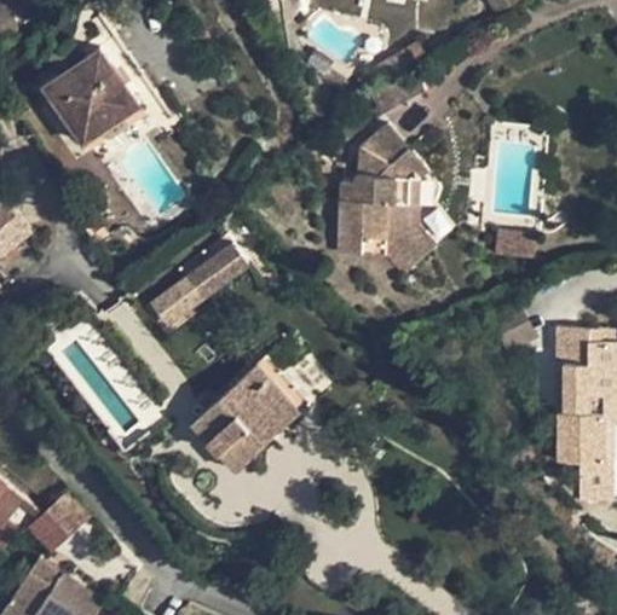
[(485,0),(496,15),(519,0),(485,0)]
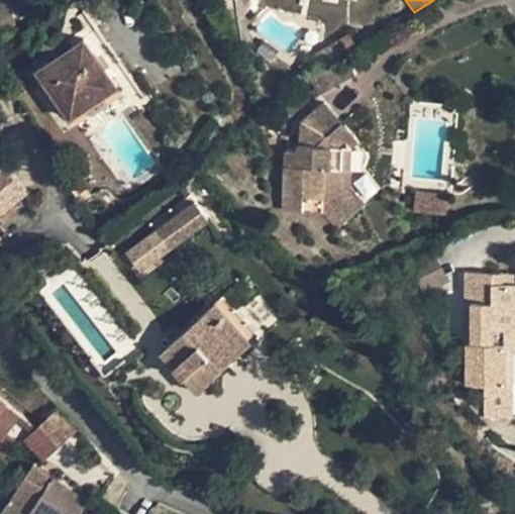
[(49,62),(34,72),(44,88),(68,120),(128,78),(95,29),(67,49),(49,62)]
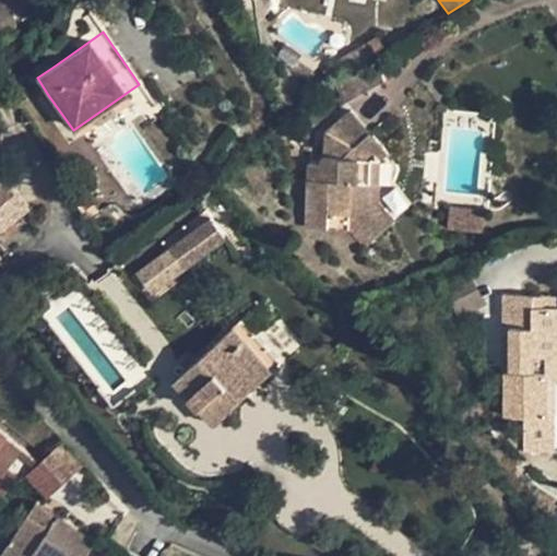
[(60,36),(42,49),(54,67),(72,54),(60,36)]
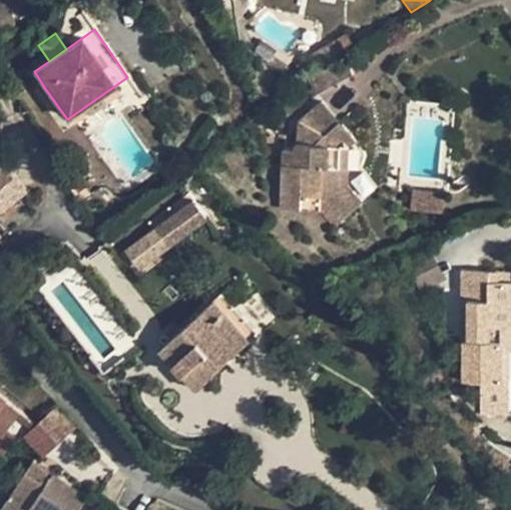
[(344,35),(331,43),(332,44),(336,52),(350,44),(344,35)]
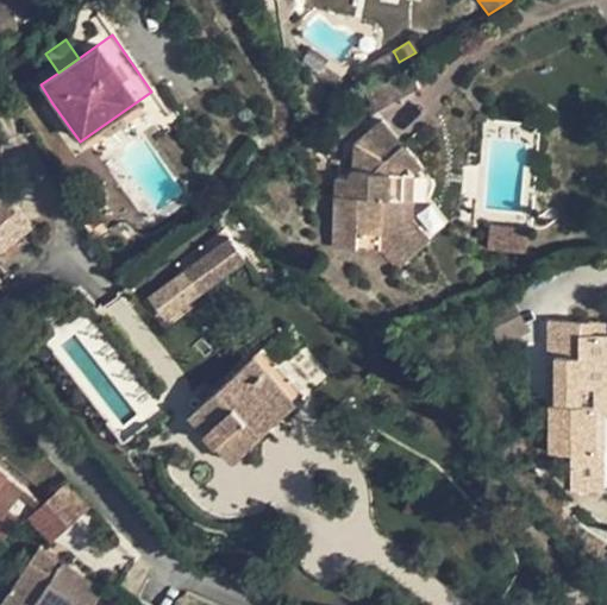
[(399,62),(394,52),(385,58),(394,74),(404,69),(399,62)]
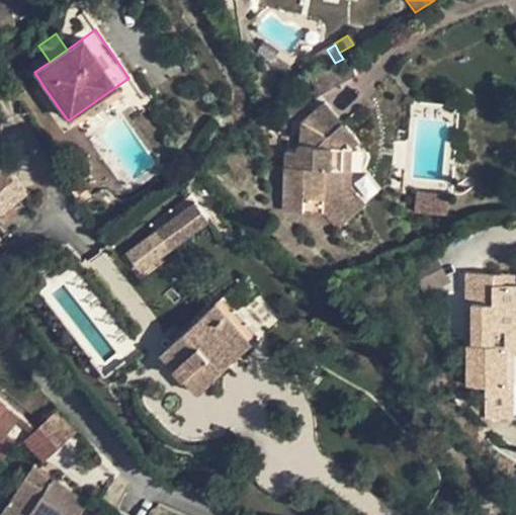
[(335,63),(327,50),(305,65),(312,76),(335,63)]
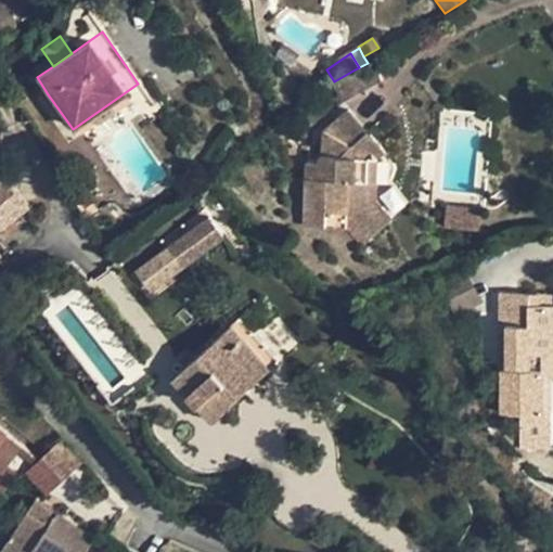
[(331,86),(343,103),(381,81),(371,63),(331,86)]
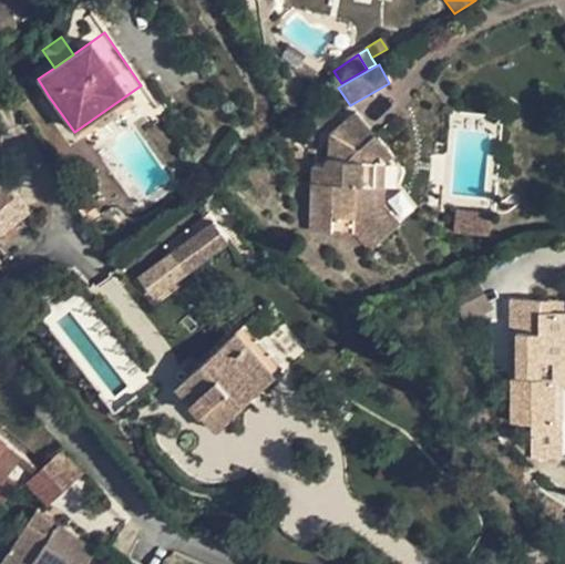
[(341,83),(334,71),(327,74),(334,86),(341,83)]
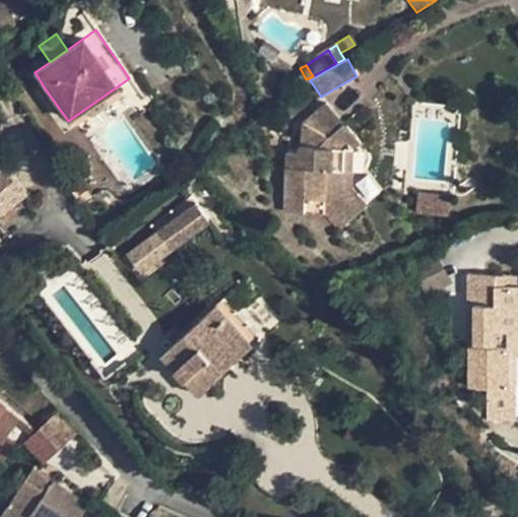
[(45,88),(35,72),(29,76),(40,91),(45,88)]
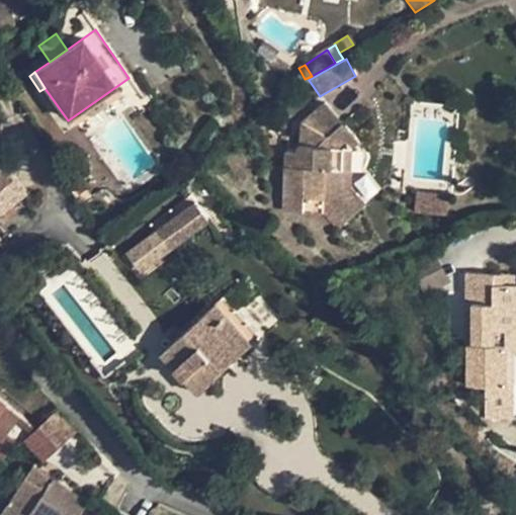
[(297,153),(285,153),(282,212),(303,213),(304,200),(322,200),(321,213),(337,232),(358,211),(342,192),(343,172),(344,150),(342,149),(355,139),(324,104),(302,124),(310,130),(309,148),(299,148),(297,148),(297,153)]
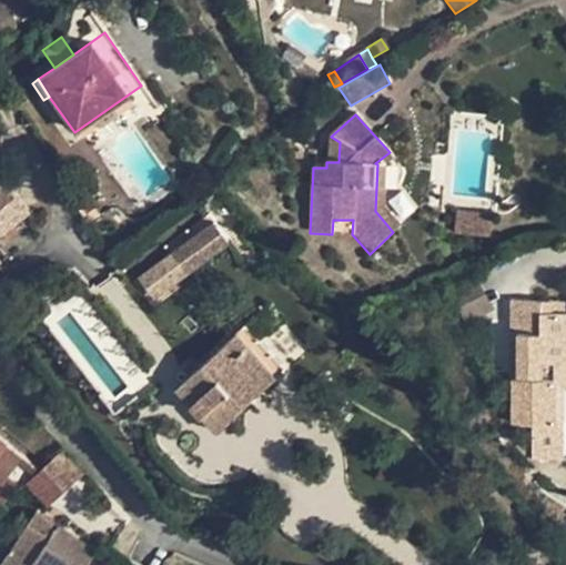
[(340,142),(331,137),(329,162),(339,162),(340,142)]
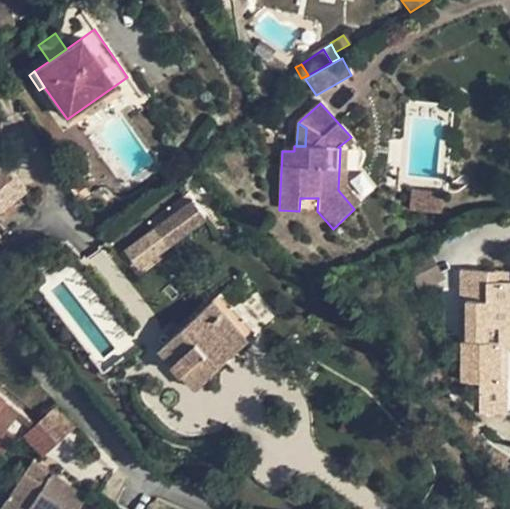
[(347,148),(340,148),(339,170),(346,170),(347,148)]
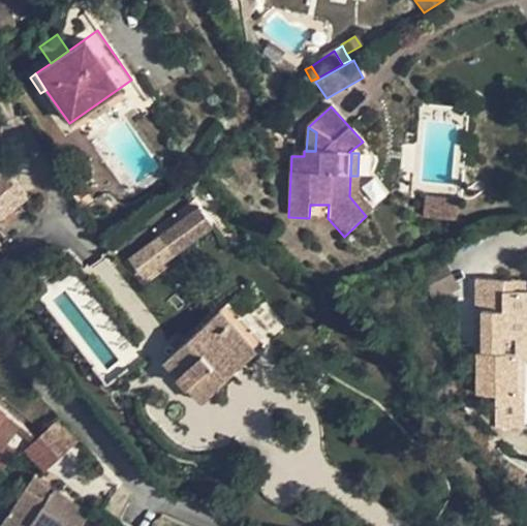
[(0,216),(2,215),(10,208),(25,195),(0,163),(0,216)]
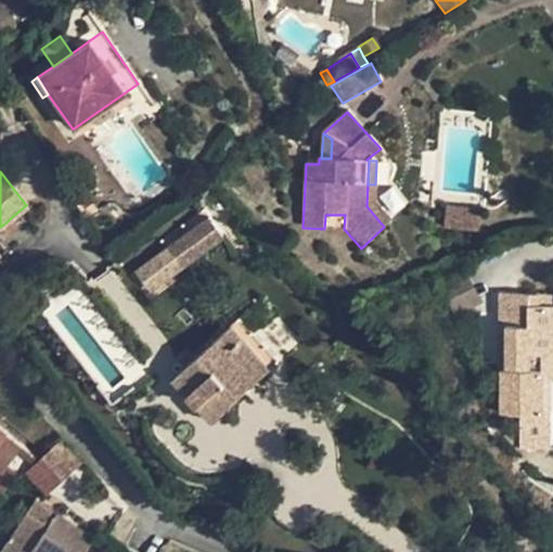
[(374,204),(367,206),(384,227),(389,221),(374,204)]
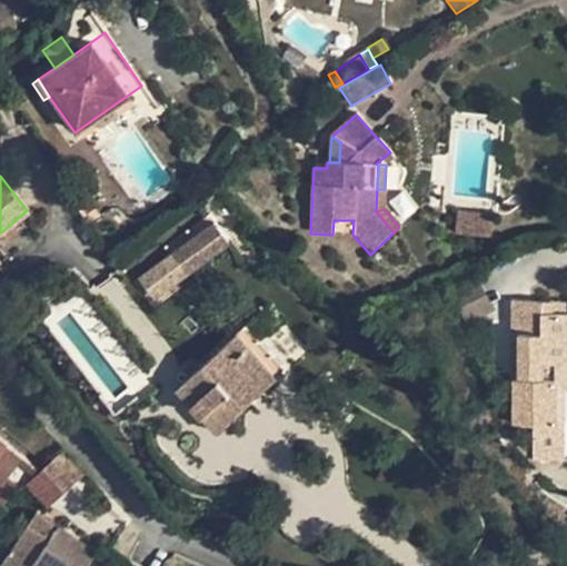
[(490,216),(457,214),(456,236),(488,238),(490,216)]
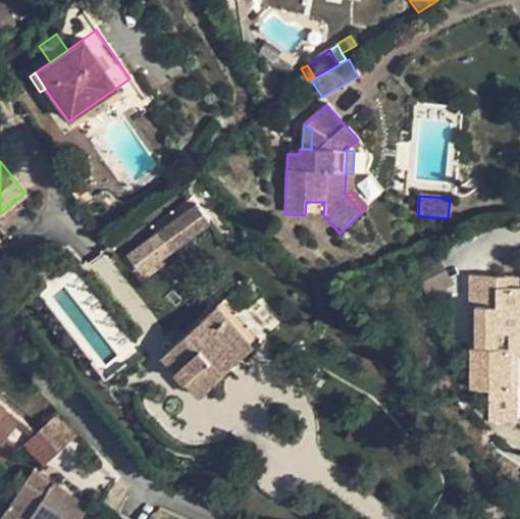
[(170,212),(163,203),(143,218),(169,252),(211,220),(192,197),(170,212)]
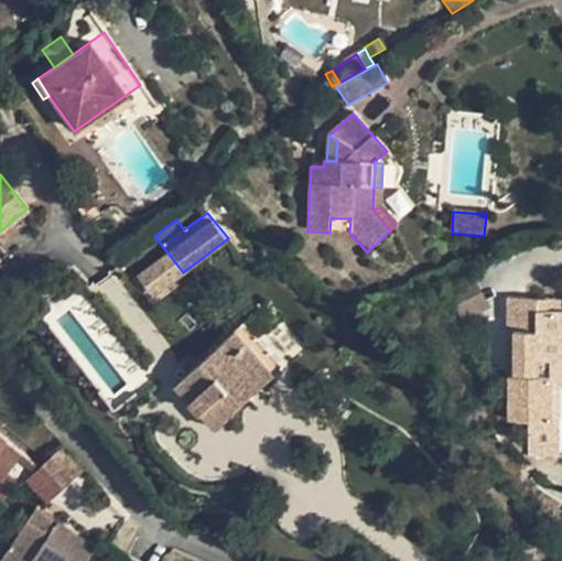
[(2,229),(8,237),(18,229),(11,222),(2,229)]
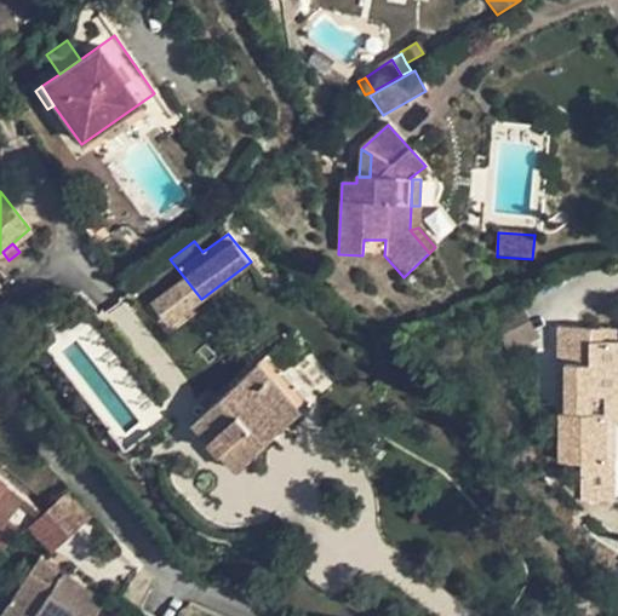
[(519,309),(492,323),(508,352),(534,338),(519,309)]
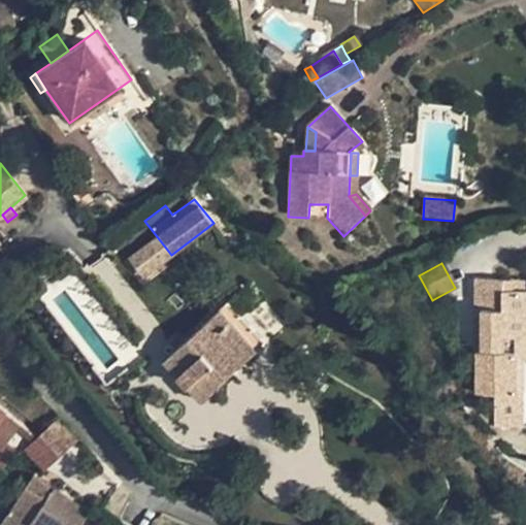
[(513,281),(472,280),(472,310),(481,312),(480,353),(474,353),(473,395),(494,395),(503,395),(515,395),(515,363),(525,363),(525,291),(512,292),(513,281)]
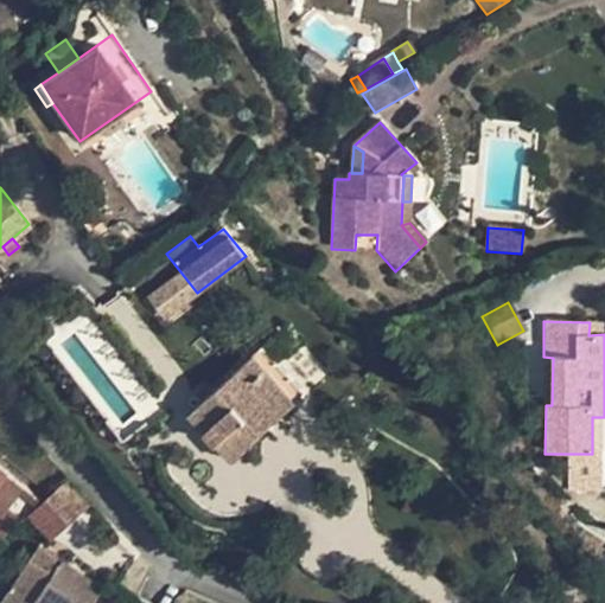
[(261,347),(190,414),(233,461),(306,395),(261,347)]
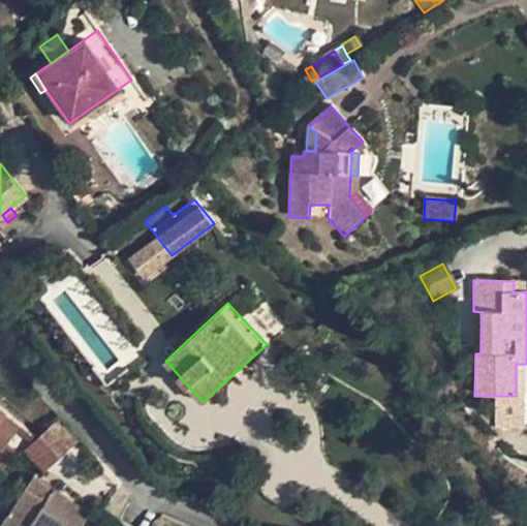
[(504,396),(495,396),(495,410),(512,424),(520,419),(504,396)]
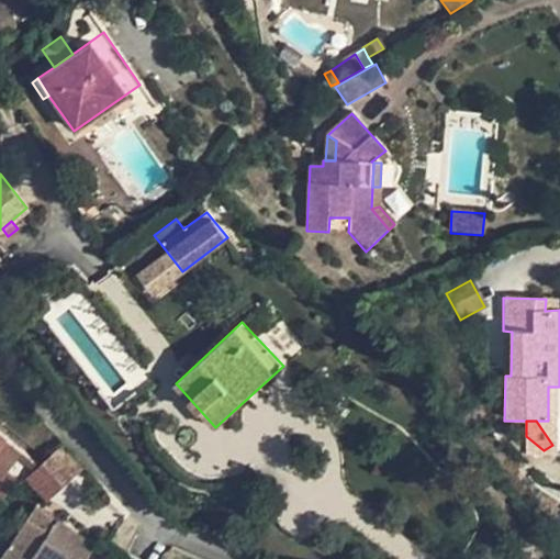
[(36,468),(0,438),(0,504),(10,492),(36,468)]
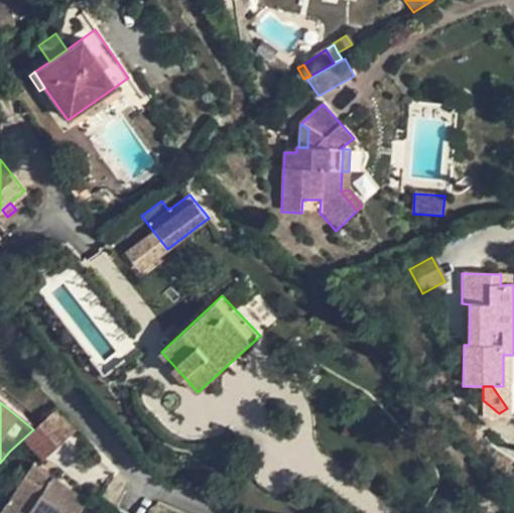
[(20,444),(42,465),(73,433),(50,412),(20,444)]
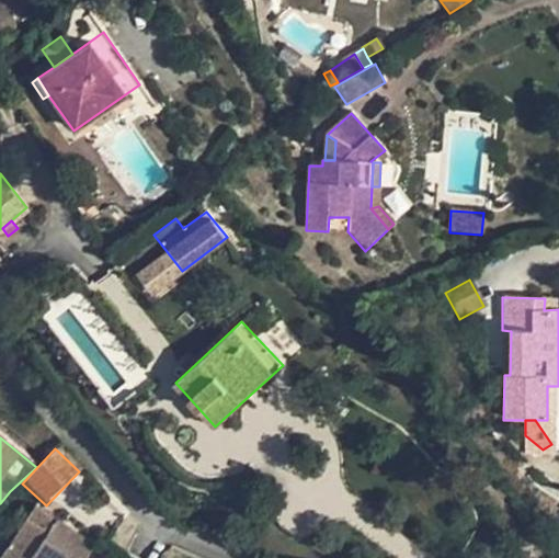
[(34,507),(1,557),(87,557),(94,547),(34,507)]
